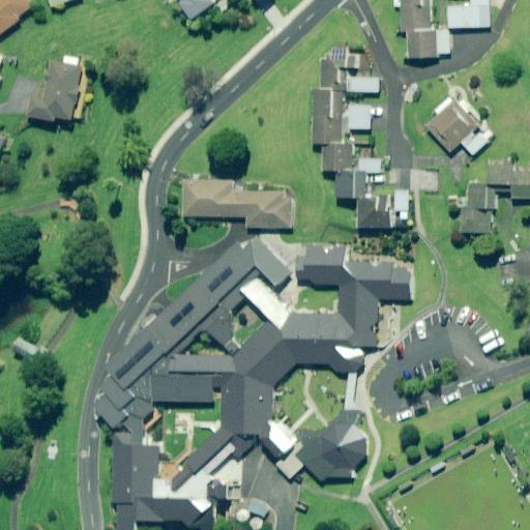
[(0,0),(0,34),(1,36),(22,21),(20,18),(33,8),(26,0),(0,0)]
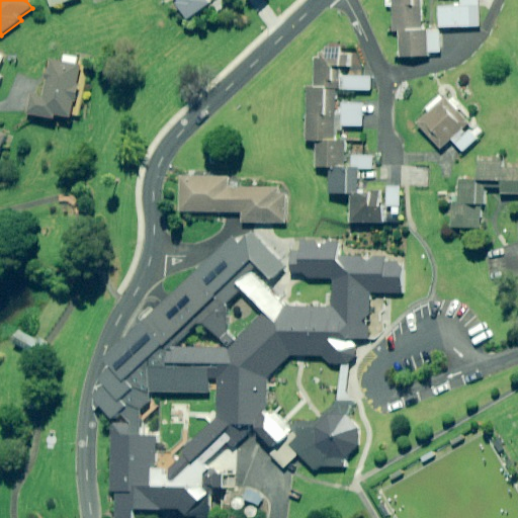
[(178,0),(180,2),(178,4),(189,19),(209,4),(205,0),(178,0)]
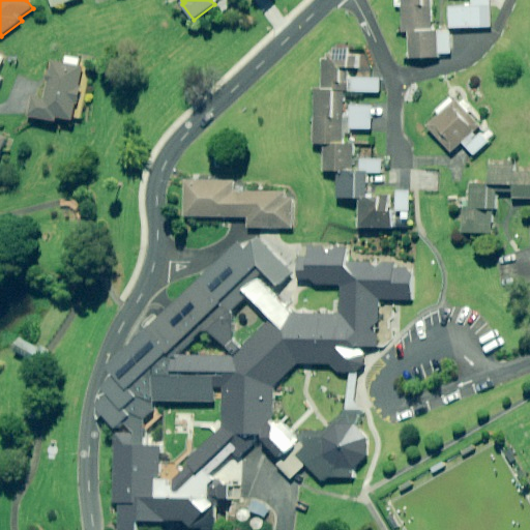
[(439,27),(431,27),(430,0),(395,0),(396,7),(403,7),(403,32),(407,31),(408,61),(440,60),(440,55),(455,55),(454,33),(440,33),(439,27)]
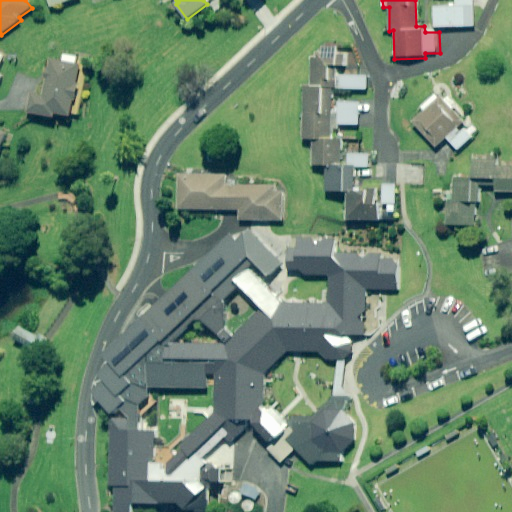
[(474,27),(474,6),(434,7),(435,28),(474,27)]
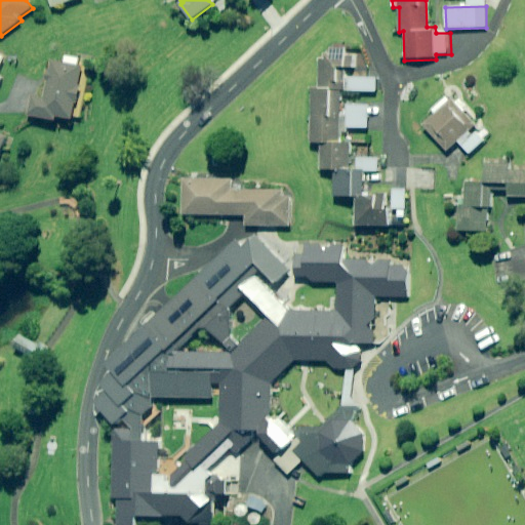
[(317,88),(311,88),(310,144),(322,144),(321,171),(333,172),(333,197),(357,197),(357,227),(388,227),(388,211),(405,211),(406,193),(388,192),(366,192),(366,174),(378,175),(378,159),(352,158),(353,127),(368,127),(369,107),(346,106),(347,92),(376,93),(376,79),(348,78),(349,69),(357,69),(357,53),(318,52),(317,88)]
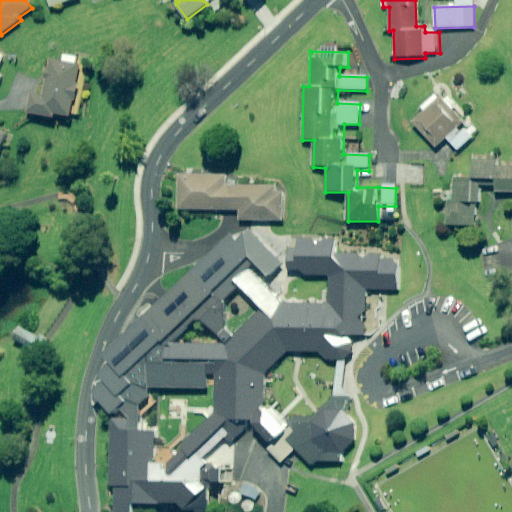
[(63,54),(62,62),(49,60),(43,95),(32,93),(29,113),(56,118),(57,114),(78,117),(86,68),(88,58),(63,54)]
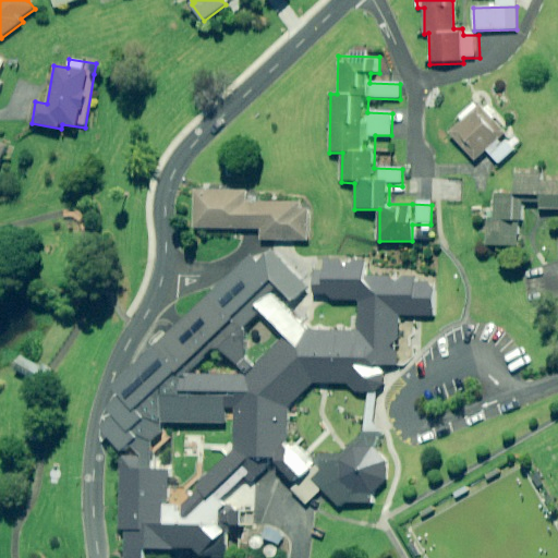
[(507,134),(495,120),(497,117),(489,107),(486,109),(483,106),(480,109),(475,104),(459,117),(463,122),(452,132),(475,160),(487,150),(499,165),(517,149),(514,147),(520,143),(514,137),(511,140),(507,134)]
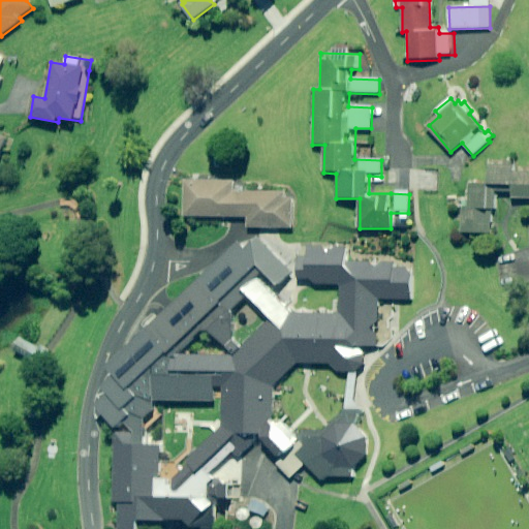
[(528,174),(514,174),(515,167),(491,166),(490,185),(471,185),(470,209),(463,209),(462,232),(491,234),(492,209),(494,209),(495,191),(512,192),(512,197),(528,197),(528,174)]
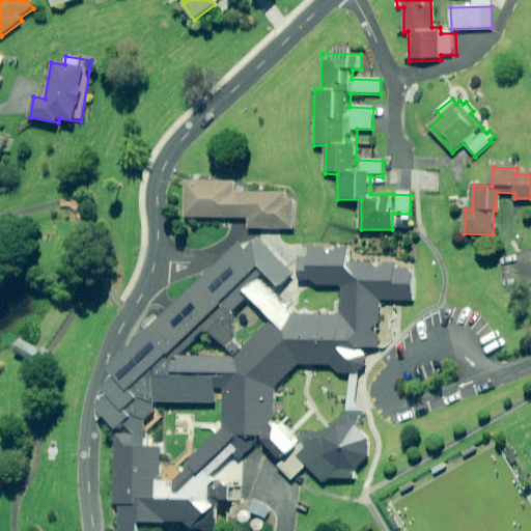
[(288,198),(288,193),(236,192),(236,182),(187,182),(186,218),(194,218),(193,223),(226,224),(226,218),(249,218),(249,228),(295,229),(295,198),(288,198)]
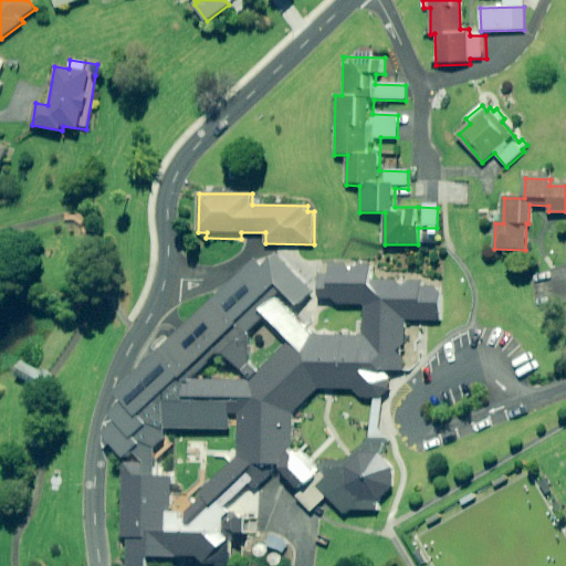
[(127,565),(142,565),(143,555),(195,555),(205,565),(230,565),(232,517),(221,507),(248,483),(254,491),(276,469),(296,493),(313,477),(287,450),(291,413),(316,390),(352,391),(363,399),(385,392),(386,369),(404,370),(406,318),(439,320),(440,287),(419,287),(419,282),(369,280),(370,265),(331,263),(329,275),(317,274),(316,295),(329,295),(335,303),(365,305),(364,335),(312,333),(296,349),(291,343),(249,385),(186,381),(219,350),(238,369),(253,355),(239,338),(284,295),(295,306),(312,291),(275,252),(258,268),(252,261),(112,392),(122,402),(108,415),(114,420),(101,432),(125,457),(128,454),(138,464),(122,464),(122,536),(127,536),(127,565)]
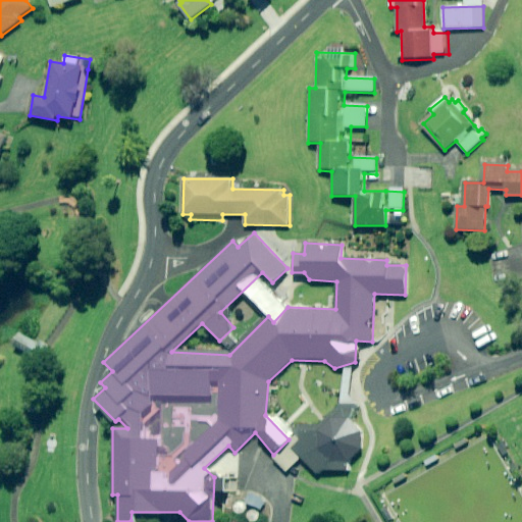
[(41,361),(48,351),(20,334),(14,345),(41,361)]
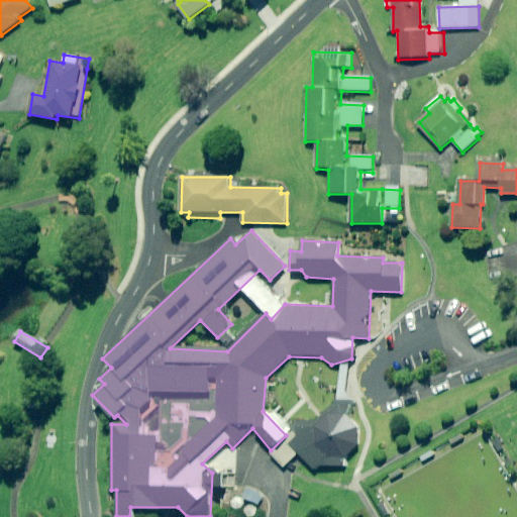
[(289,444),(314,470),(320,466),(343,468),(343,457),(357,445),(356,427),(347,415),(328,416),(319,421),(305,424),(297,420),(290,428),(297,435),(289,444)]
